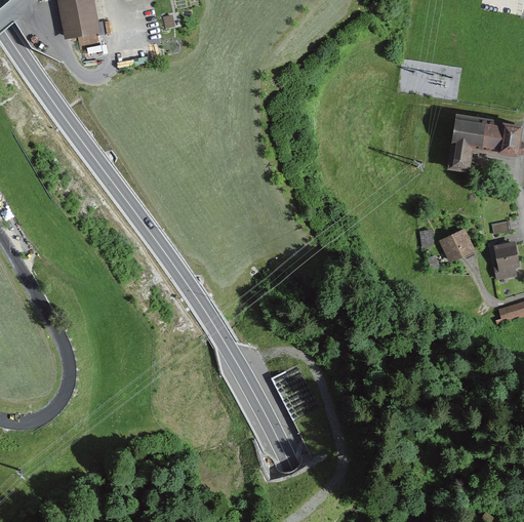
[(56,0),(63,38),(77,35),(79,45),(99,42),(97,32),(101,31),(95,0),(56,0)]
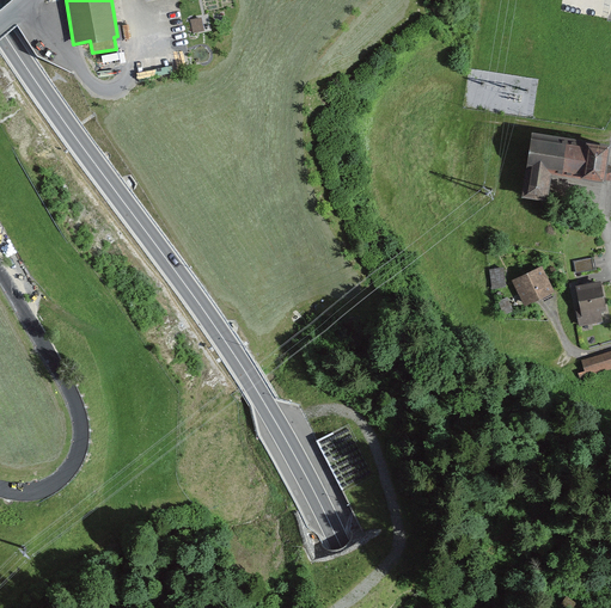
[(610,145),(529,131),(519,192),(549,197),(555,167),(610,176),(610,145)]
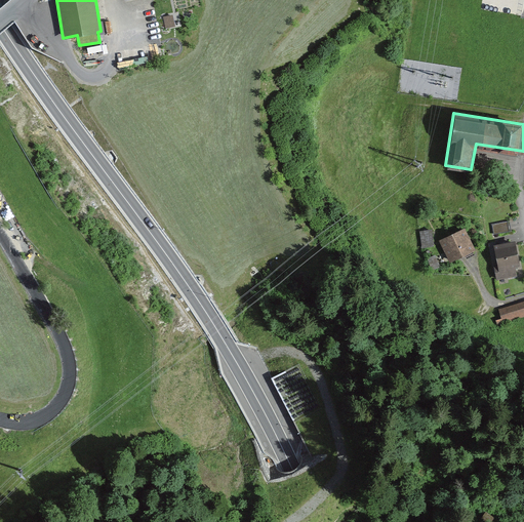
[(508,218),(491,223),(493,233),(510,229),(508,218)]
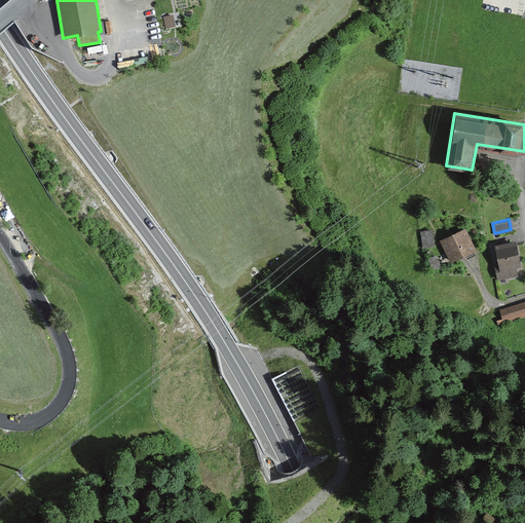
[(476,225),(451,238),(463,263),(488,250),(476,225)]
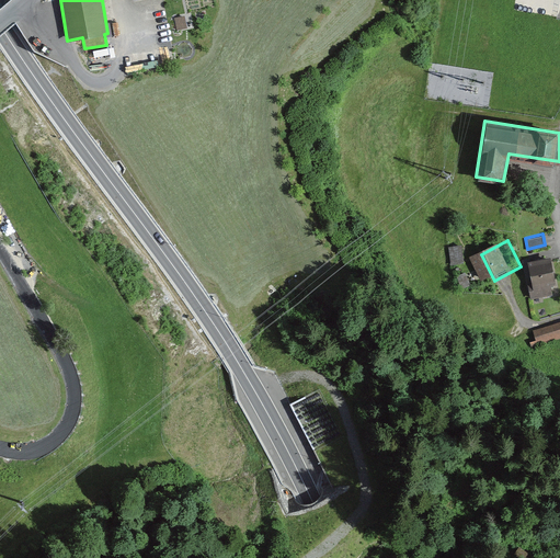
[(551,258),(528,262),(532,297),(556,295),(551,258)]
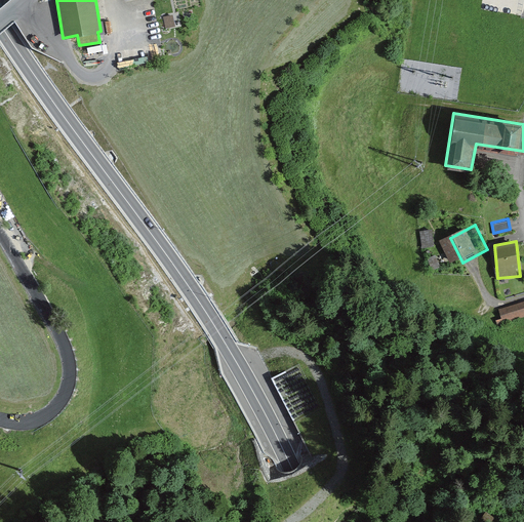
[(523,300),(500,308),(505,321),(523,315),(523,300)]
